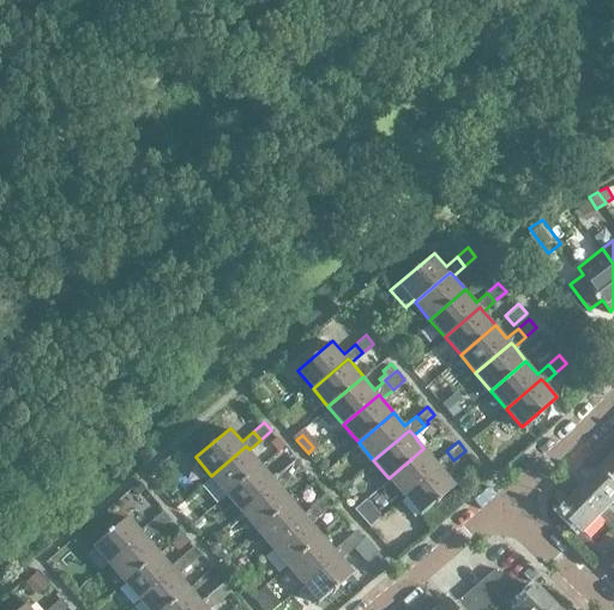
[(211,476),(227,494),(262,464),(250,450),(246,446),(211,476)]
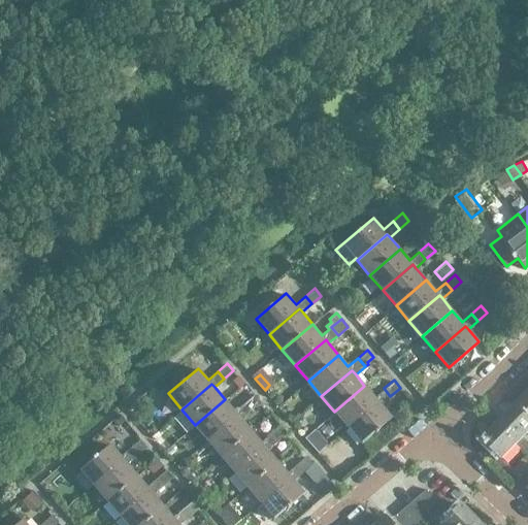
[(390,396),(384,388),(374,397),(364,386),(334,412),(348,426),(377,400),(381,404),(390,396)]
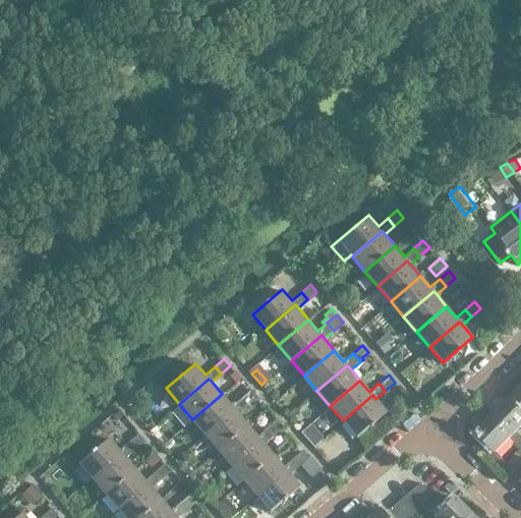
[(520,385),(511,396),(520,406),(520,385)]
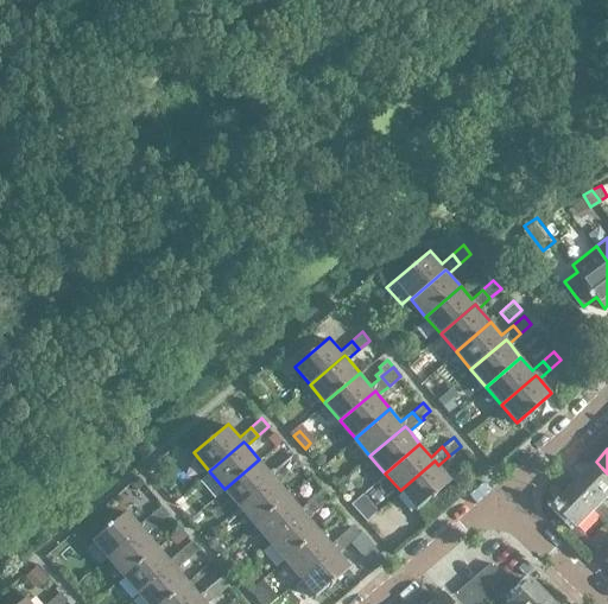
[(299,462),(292,453),(282,463),(287,471),(299,462)]
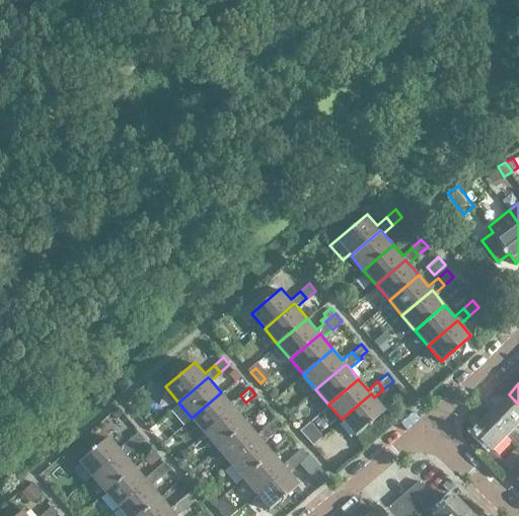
[(230,403),(221,392),(192,418),(204,433),(233,408),(236,411),(245,402),(240,395),(230,403)]
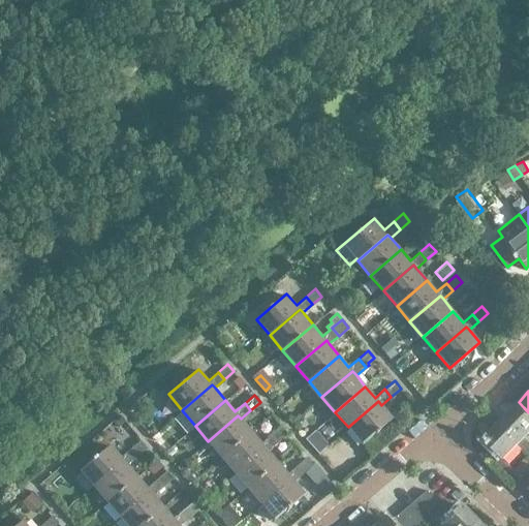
[(392,418),(381,405),(378,401),(348,427),(362,443),(392,418)]
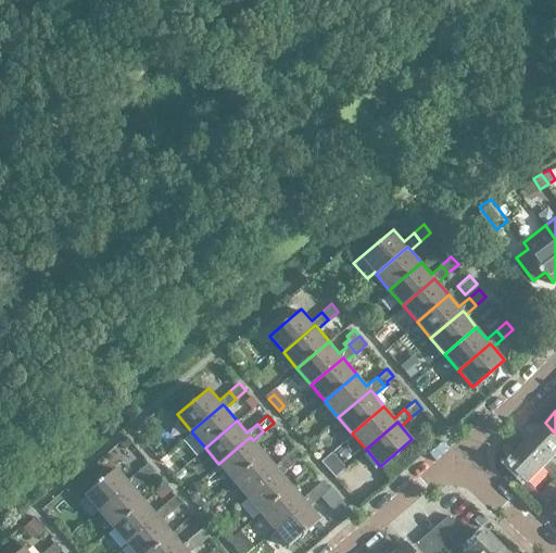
[(555,434),(545,423),(527,441),(547,462),(543,465),(553,475),(555,472),(555,465),(550,459),(555,452),(555,434)]
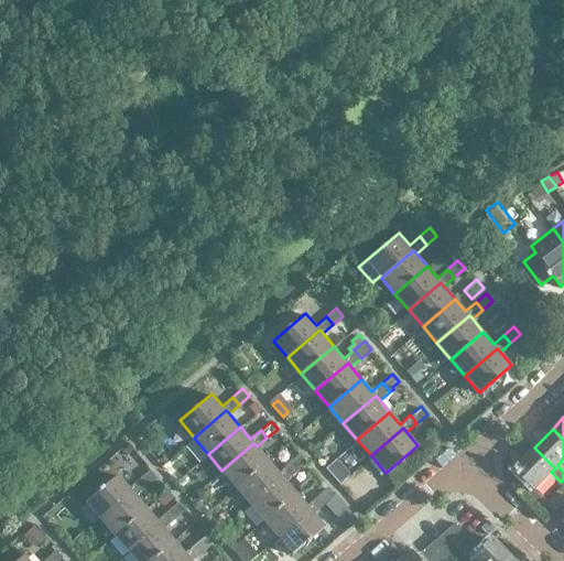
[(268,460),(257,446),(253,443),(221,471),(236,487),(268,460)]
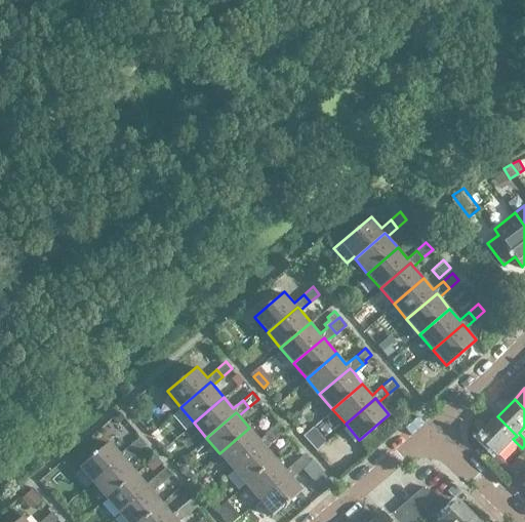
[(479,435),(495,451),(488,458),(502,474),(509,468),(516,475),(524,465),(524,455),(522,453),(511,466),(498,454),(513,439),(517,436),(497,416),(479,435)]
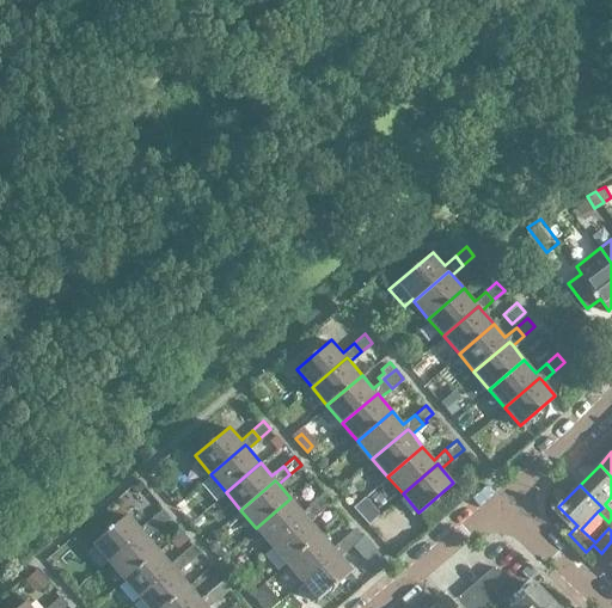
[(331,501),(324,492),(313,502),(320,510),(331,501)]
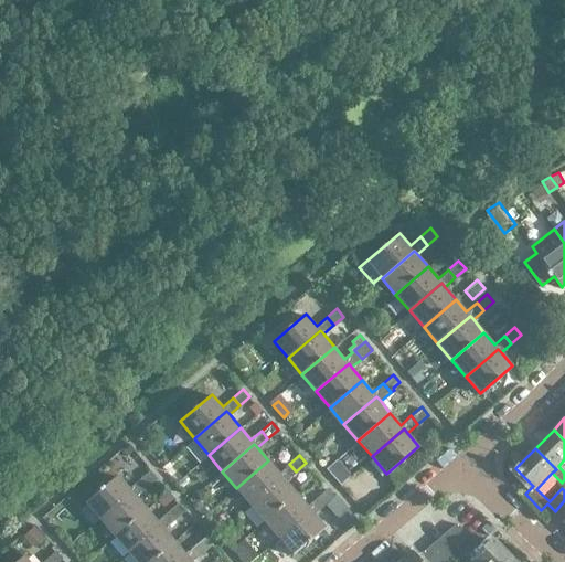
[(350,473),(337,458),(327,467),(340,483),(350,473)]
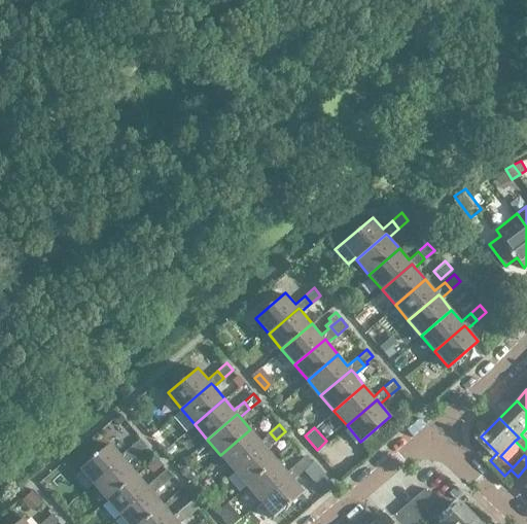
[(259,441),(250,429),(220,455),(233,469),(264,445),(266,448),(276,440),(270,432),(259,441)]
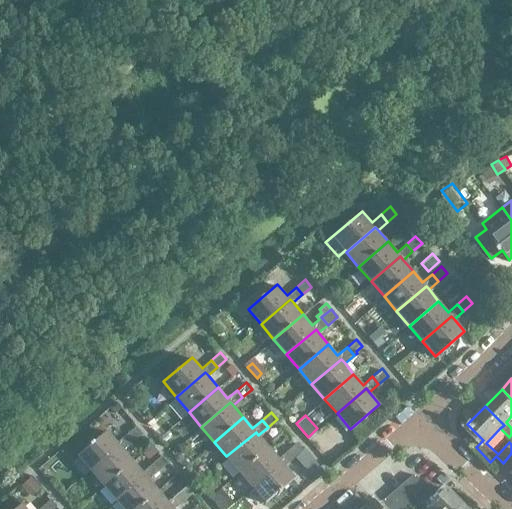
[(141,432),(135,425),(126,433),(132,440),(141,432)]
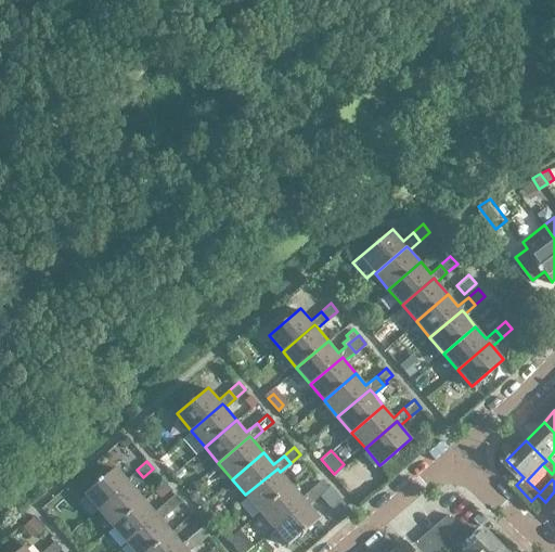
[(85,492),(99,510),(130,483),(132,486),(143,477),(137,470),(126,478),(116,466),(85,492)]
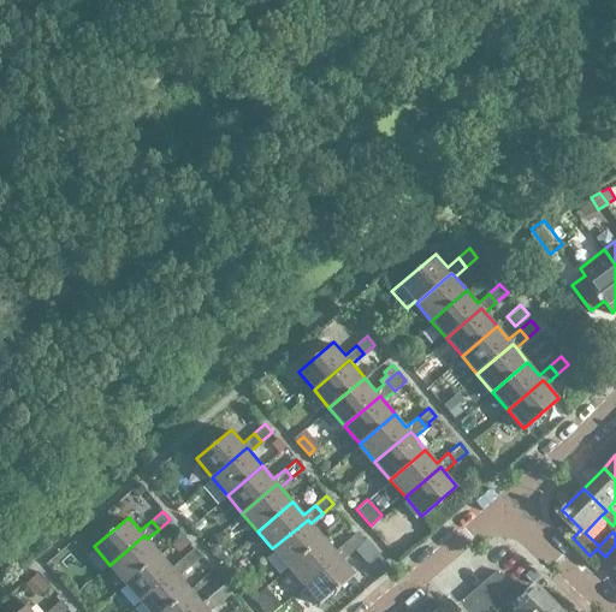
[(308,520),(272,548),(288,566),(323,536),(311,523),(308,520)]
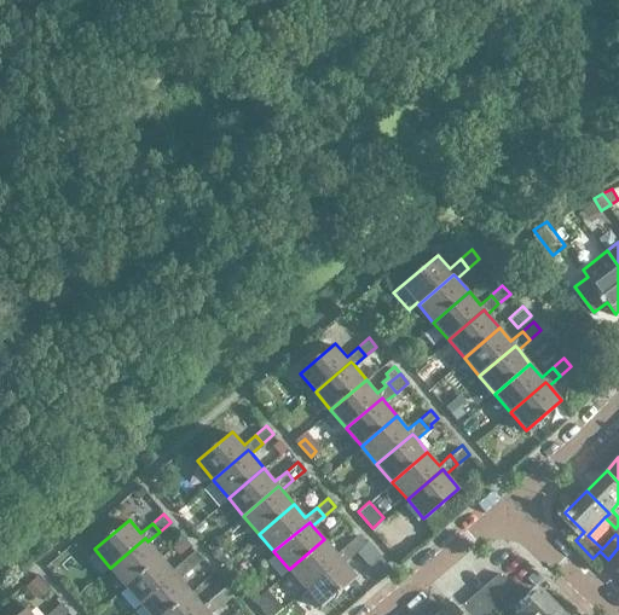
[(340,557),(305,587),(320,607),(356,576),(354,575),(377,556),(359,534),(347,544),(354,552),(343,562),(340,557)]
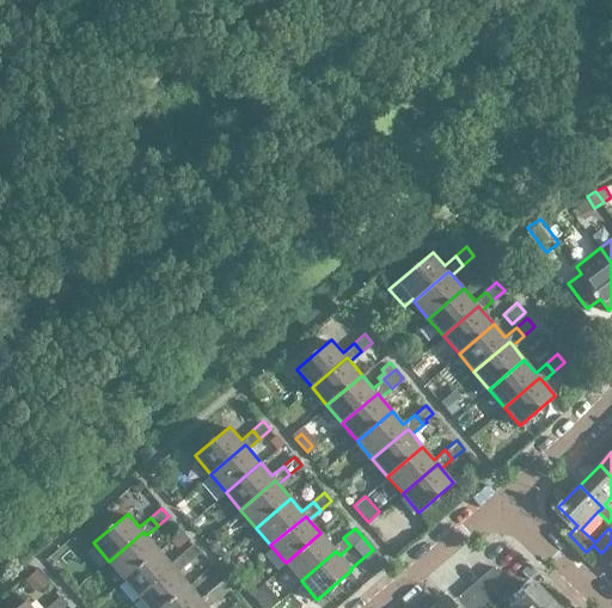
[(144,532),(109,562),(124,578),(158,550),(146,535),(144,532)]
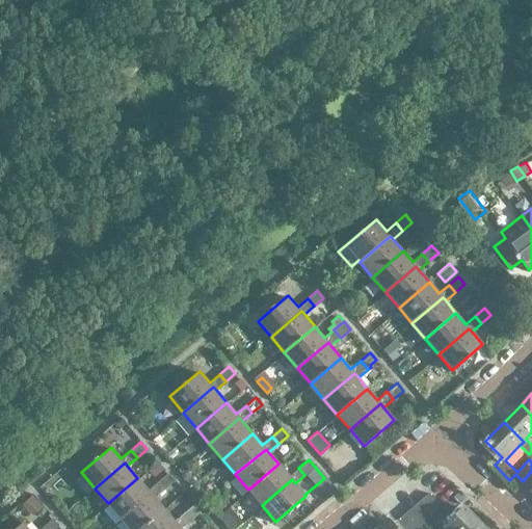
[(278,464),(248,490),(262,505),(292,479),(295,483),(304,475),(298,468),(289,475),(278,464)]
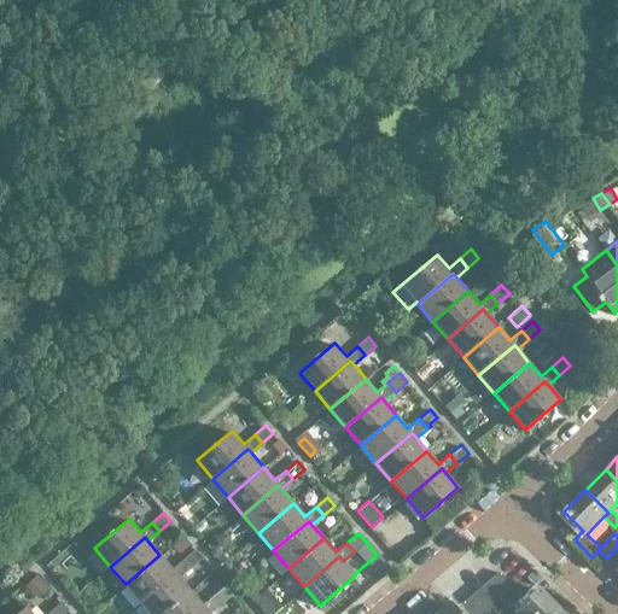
[(202,556),(194,549),(182,559),(190,567),(202,556)]
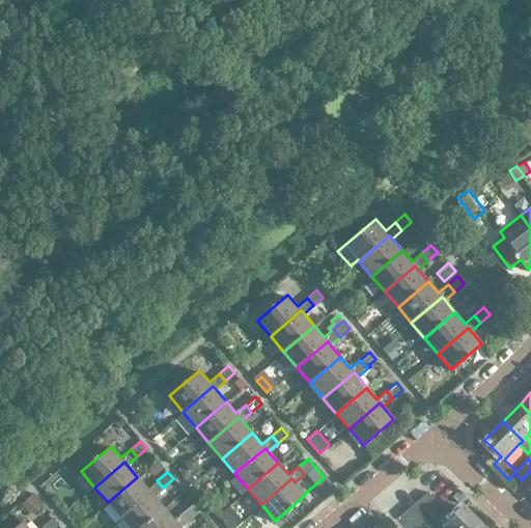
[(147,489),(137,477),(108,502),(120,518),(150,493),(154,496),(163,488),(157,480),(147,489)]
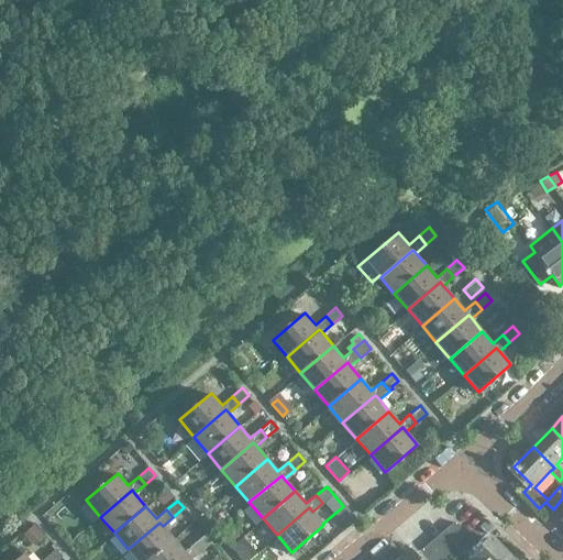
[(473,539),(453,520),(442,529),(462,549),(473,539)]
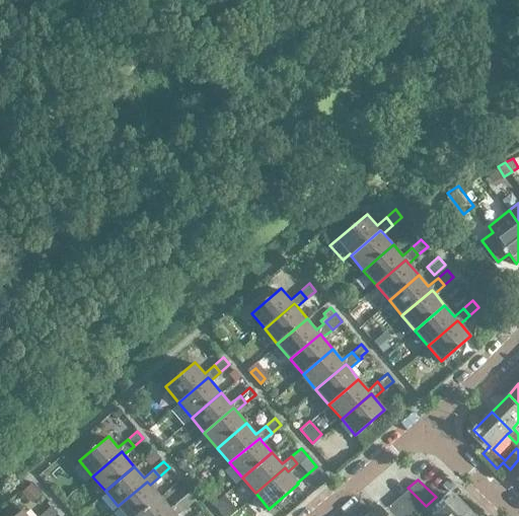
[(31,482),(21,490),(31,502),(42,493),(31,482)]
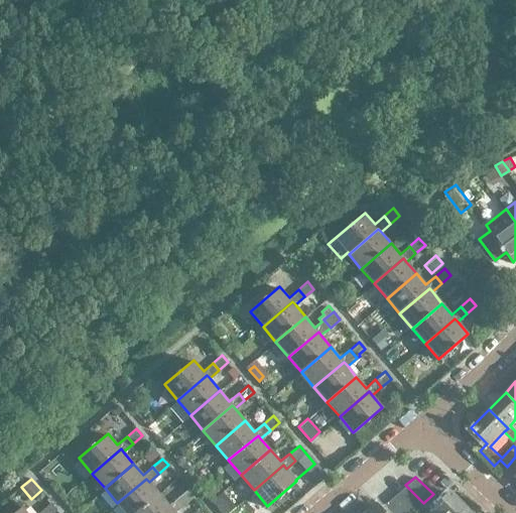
[(149,482),(146,479),(117,503),(125,512),(135,512),(158,494),(149,482)]
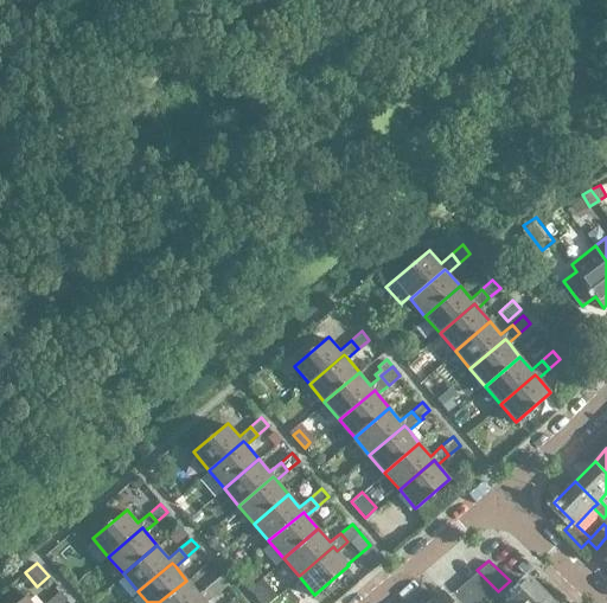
[(498,591),(477,570),(467,579),(486,601),(498,591)]
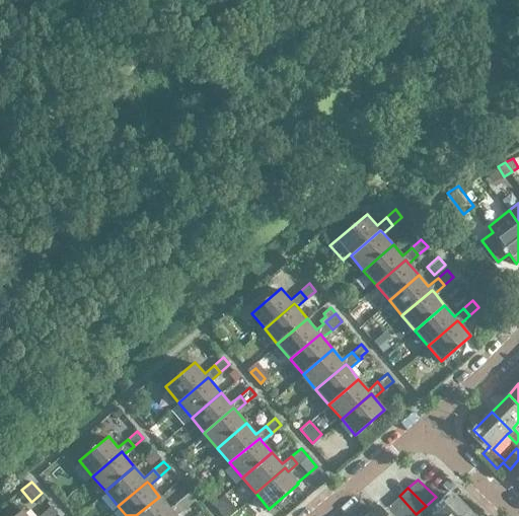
[(195,499),(189,491),(178,500),(184,507),(195,499)]
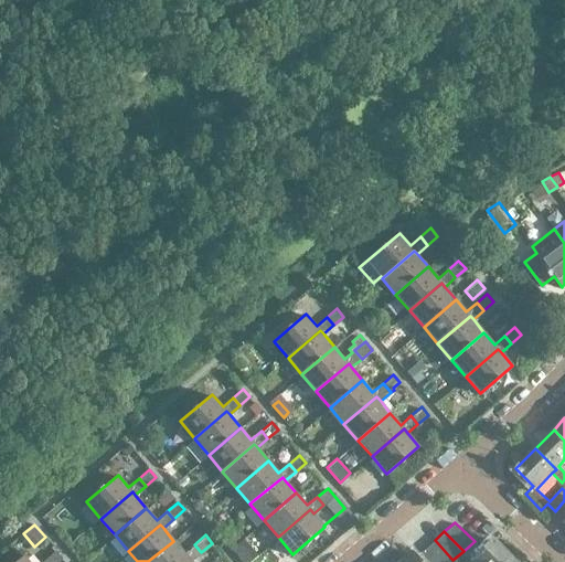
[(247,561),(257,554),(244,538),(232,548),(244,561),(247,561)]
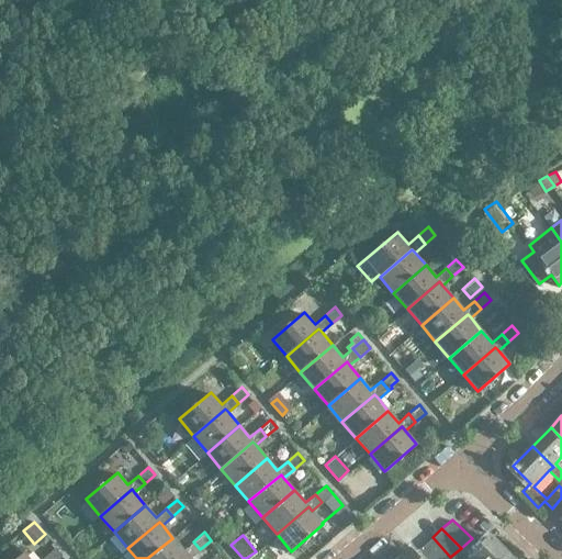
[(479,545),(472,538),(461,548),(471,558),(502,558),(507,554),(489,535),(479,545)]
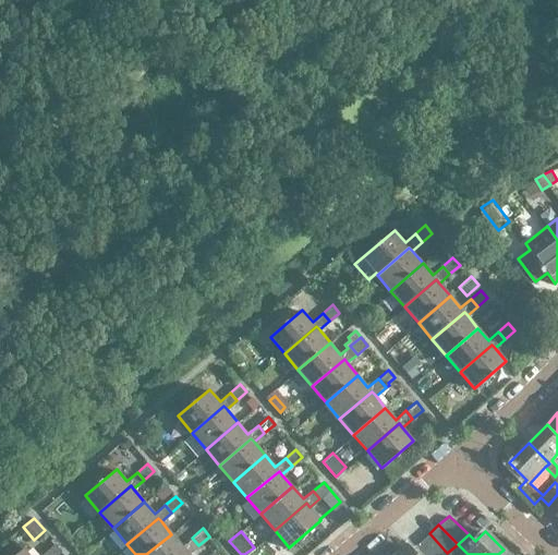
[(444,554),(447,553),(429,533),(419,541),(429,554),(444,554)]
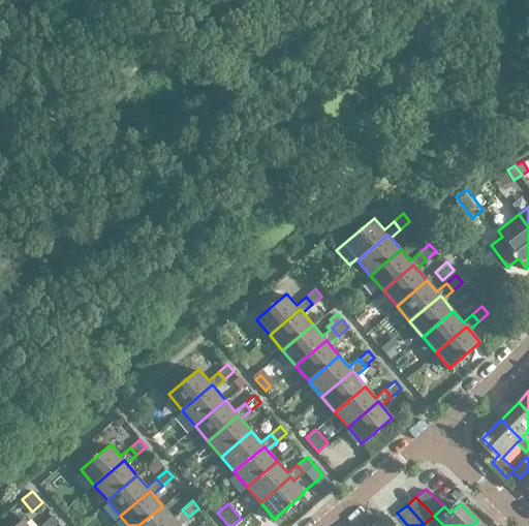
[(162,506),(138,525),(170,525),(176,522),(179,525),(188,517),(182,509),(173,518),(162,506)]
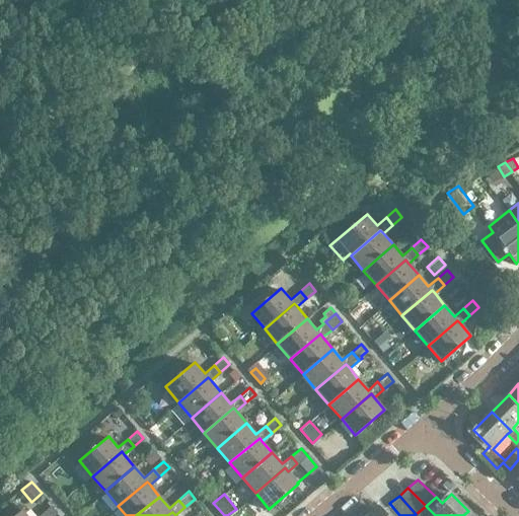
[(399,515),(389,503),(380,511),(376,508),(366,515),(399,515)]
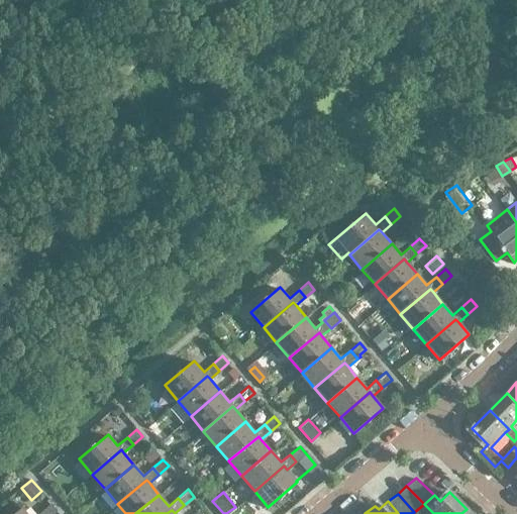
[(52,513),(57,510),(50,503),(41,511),(43,513),(52,513)]
